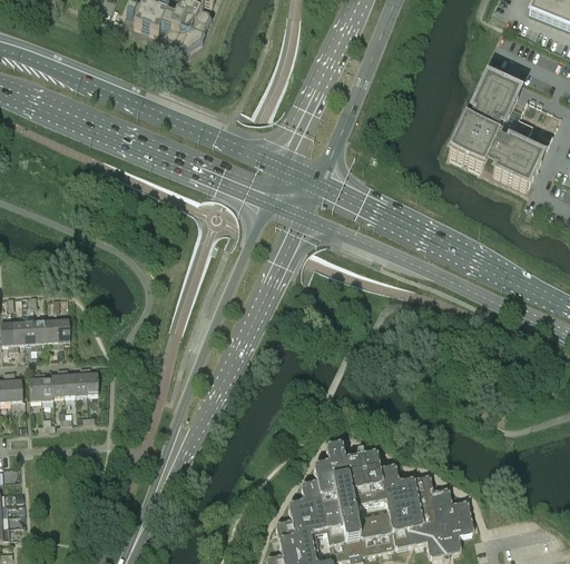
[(65,3),(66,3),(78,9),(80,2),(74,0),(66,0),(66,1),(65,3)]
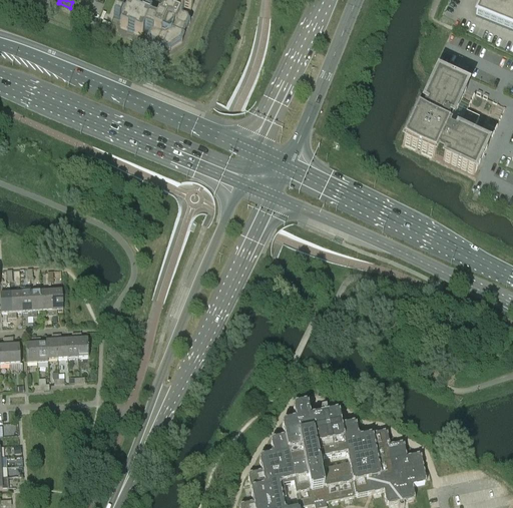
[(168,0),(166,7),(161,3),(160,4),(156,6),(156,8),(158,12),(158,13),(150,10),(151,8),(131,0),(129,0),(126,7),(117,4),(113,12),(114,14),(119,16),(119,15),(122,16),(120,21),(121,23),(140,31),(142,31),(144,26),(150,28),(149,32),(146,32),(146,34),(149,34),(150,37),(148,38),(150,39),(151,38),(168,45),(168,47),(169,46),(169,45),(179,37),(181,39),(182,38),(180,36),(187,19),(189,19),(189,17),(187,18),(186,15),(187,13),(186,12),(185,14),(180,12),(183,5),(188,8),(190,6),(192,0),(168,0)]
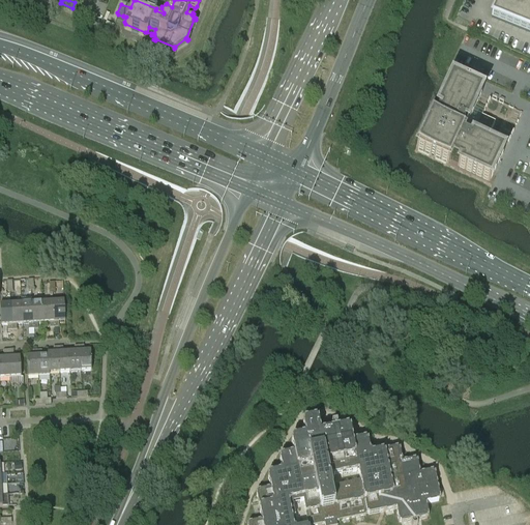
[(496,0),(492,13),(529,28),(529,0),(496,0)]
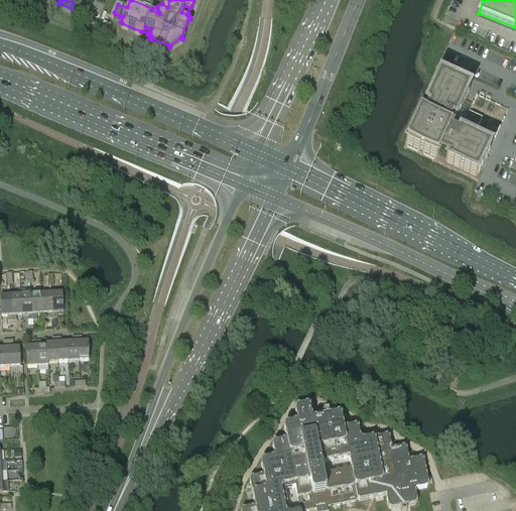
[(475,177),(490,145),(477,139),(481,130),(476,128),(482,115),(469,109),(472,104),(463,100),(469,87),(436,72),(402,144),(472,176),(475,177)]
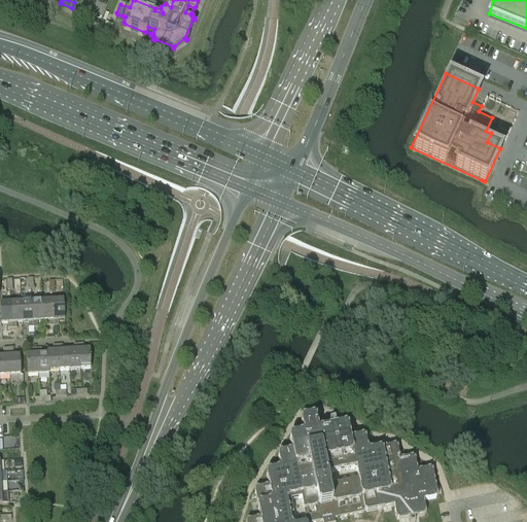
[(53,297),(55,321),(59,321),(59,316),(65,315),(64,296),(53,297)]
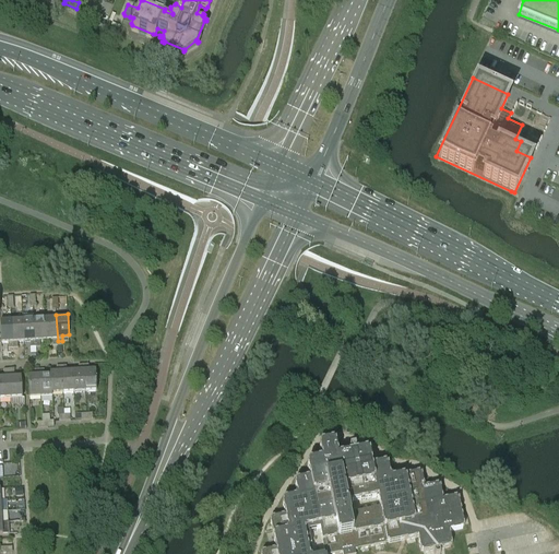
[(45,316),(46,337),(52,336),(52,341),(58,341),(56,315),(45,316)]
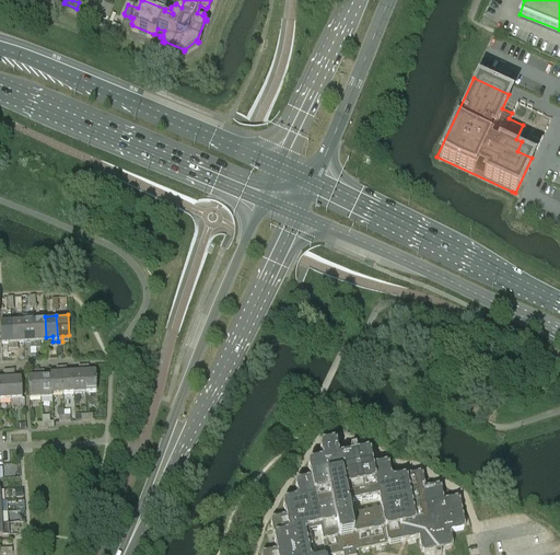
[(23,318),(24,338),(30,338),(31,344),(35,343),(34,316),(23,318)]
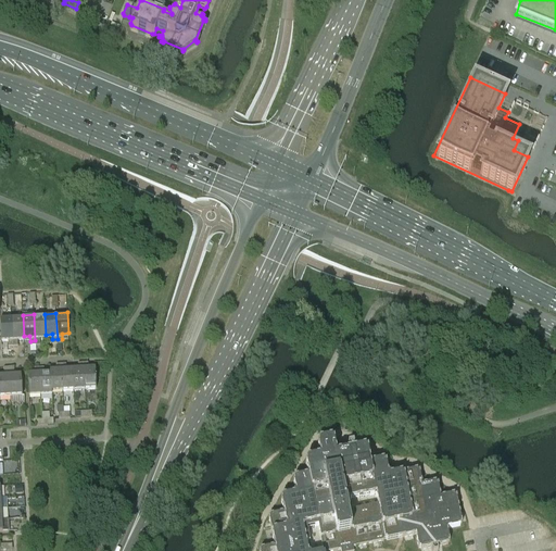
[(34,314),(35,340),(40,340),(39,335),(46,335),(45,314),(34,314)]
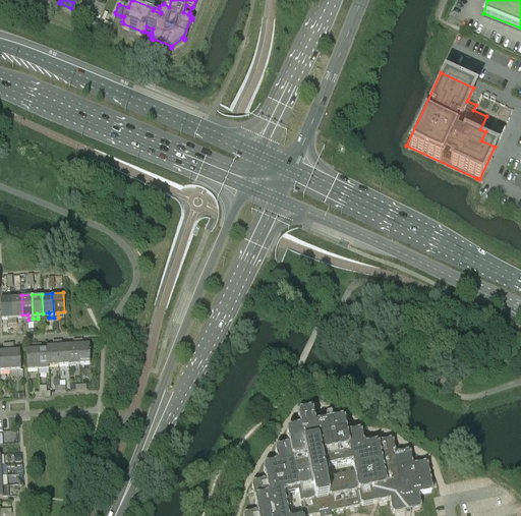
[(0,296),(0,301),(0,307),(1,316),(7,316),(7,321),(12,321),(10,295),(0,296)]
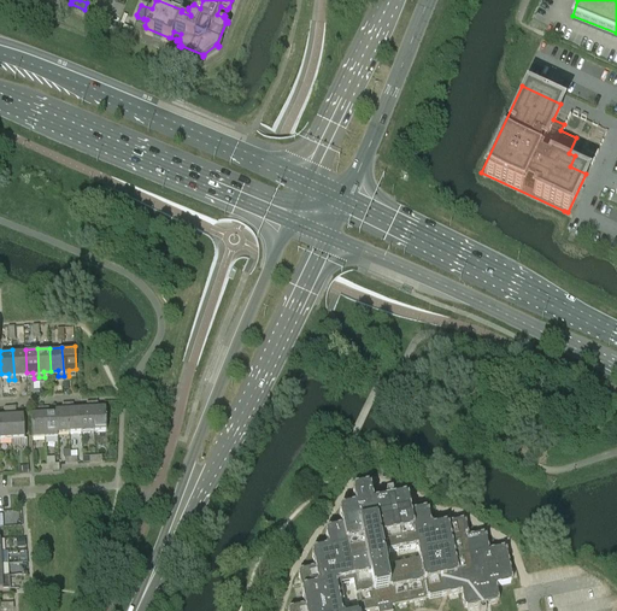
[(19,372),(27,372),(25,350),(12,350),(15,380),(19,379),(19,372)]
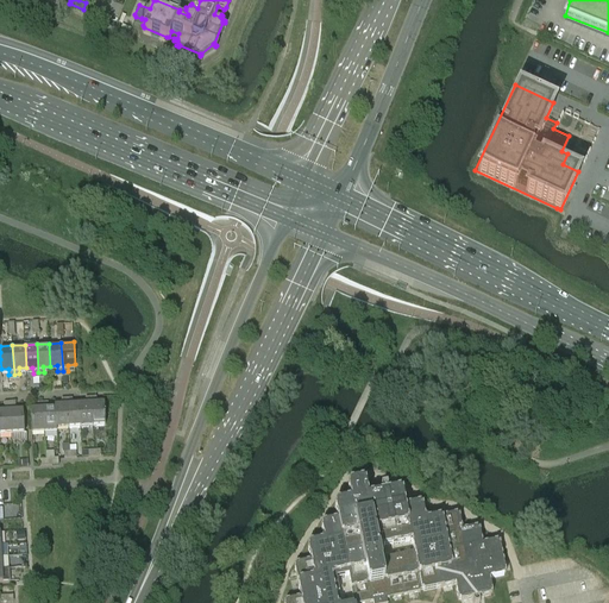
[(96,399),(96,393),(96,391),(90,393),(93,421),(105,421),(104,399),(96,399)]
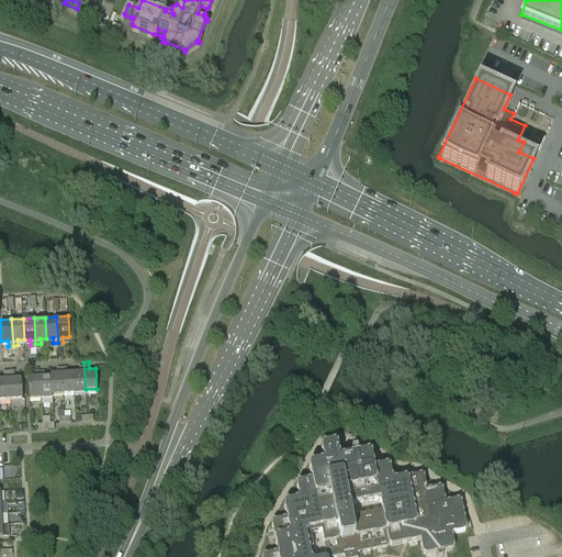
[(74,390),(86,389),(83,363),(79,363),(79,368),(72,369),(74,390)]
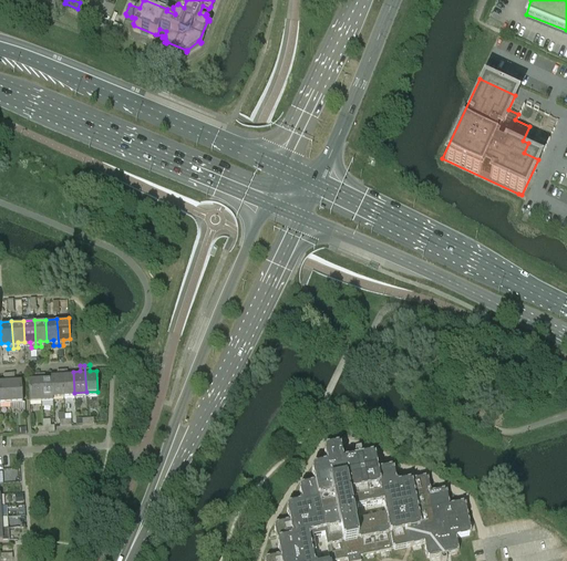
[(52,394),(53,394),(63,394),(62,366),(57,366),(58,372),(51,373),(51,376),(52,394)]
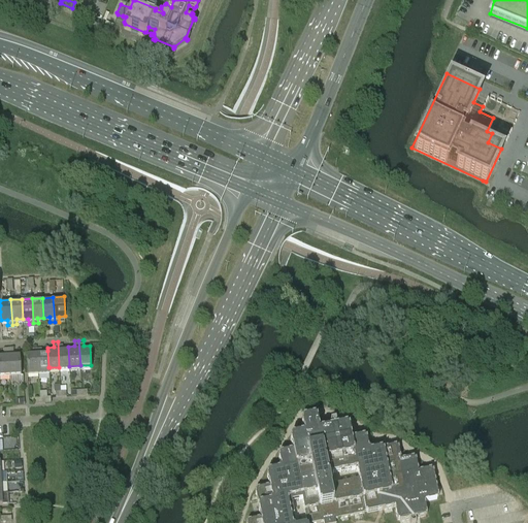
[(59,367),(69,366),(68,347),(62,347),(62,341),(58,341),(59,367)]
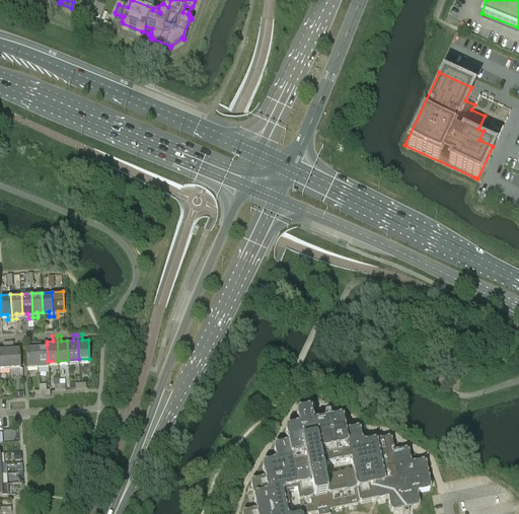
[(13,338),(8,339),(10,366),(10,372),(22,371),(21,365),(20,365),(19,346),(13,346),(13,338)]
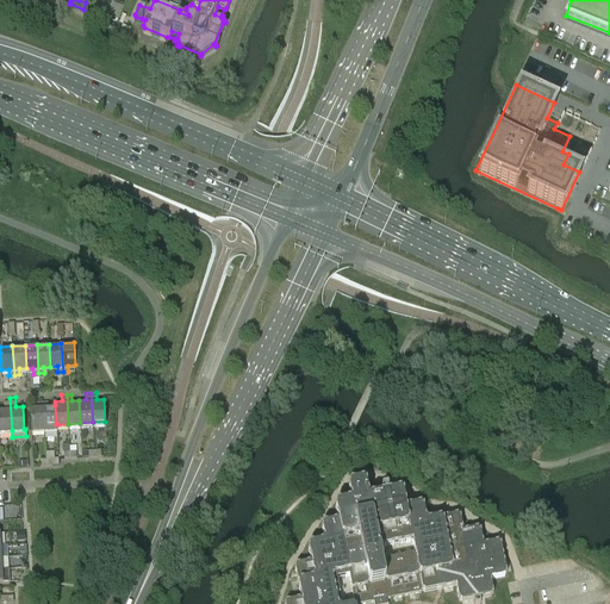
[(0,430),(12,430),(10,398),(5,398),(5,408),(0,406),(0,430)]
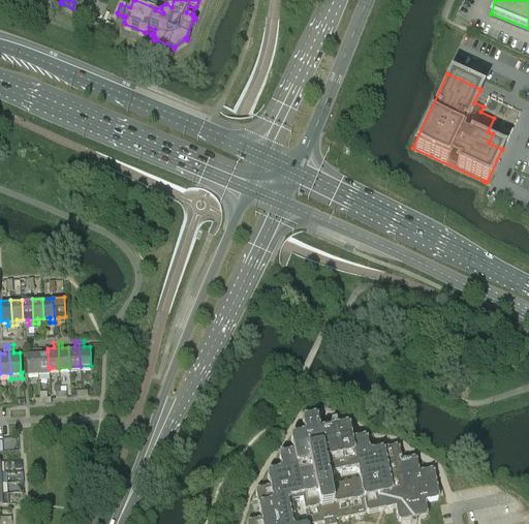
[(38,371),(36,346),(32,346),(32,351),(26,352),(27,372),(38,371)]
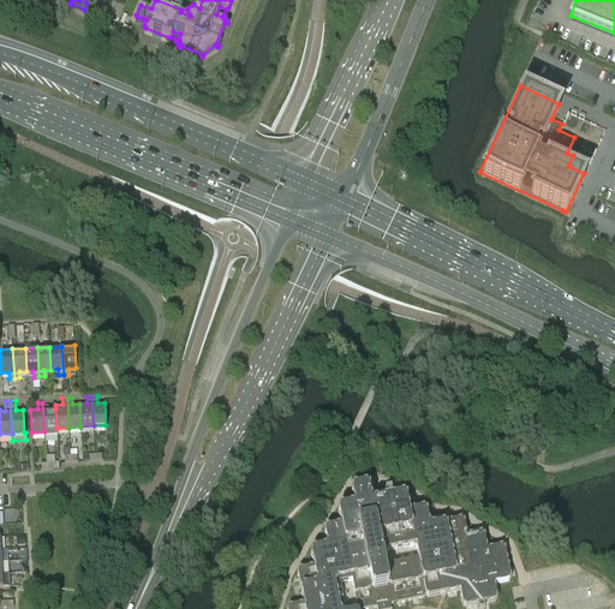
[(58,431),(58,428),(57,428),(55,409),(48,409),(48,402),(42,402),(45,431),(58,431)]
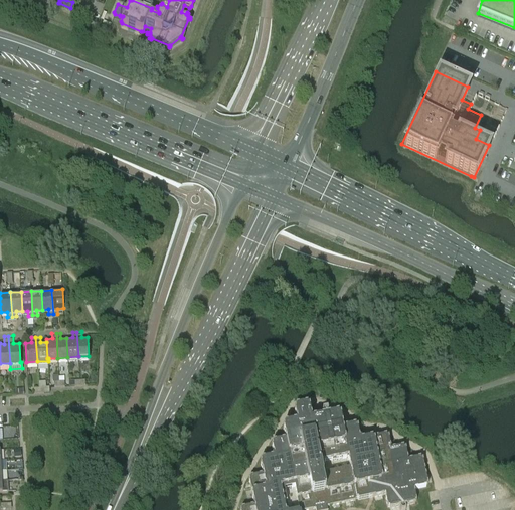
[(327,503),(355,497),(355,495),(358,494),(358,496),(372,493),(384,491),(387,503),(389,503),(389,505),(399,503),(400,507),(405,506),(404,502),(414,500),(414,498),(416,498),(413,485),(426,483),(425,481),(427,481),(422,455),(420,456),(420,454),(409,456),(409,454),(407,455),(405,444),(403,444),(403,443),(392,445),(392,443),(390,443),(388,433),(386,433),(386,431),(376,433),(375,429),(370,430),(371,434),(361,436),(361,435),(359,435),(357,423),(355,425),(355,422),(344,425),(344,422),(342,423),(340,412),(338,412),(338,410),(328,413),(327,408),(322,409),(323,414),(313,416),(313,414),(311,414),(309,403),(307,404),(307,402),(295,404),(296,406),(294,406),(296,417),(295,418),(295,419),(284,421),(285,423),(283,423),(285,437),(273,439),(273,441),(271,441),(274,454),(262,456),(262,458),(260,458),(263,471),(249,473),(250,475),(248,475),(253,502),(241,504),(241,506),(239,506),(240,509),(300,509),(298,509),(298,506),(301,506),(301,508),(315,505),(316,509),(328,507),(327,503)]
